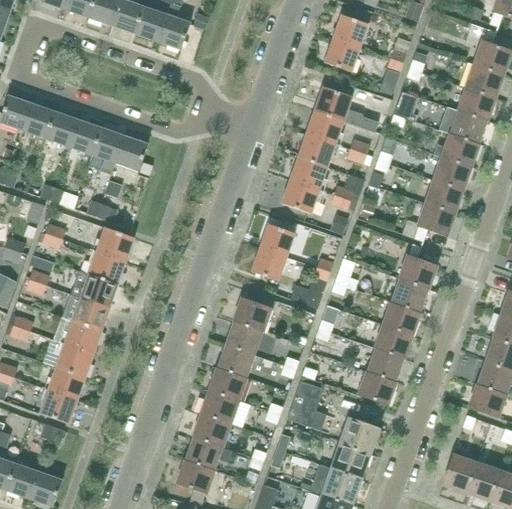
[(0,0),(0,13),(8,16),(14,0),(0,0)]
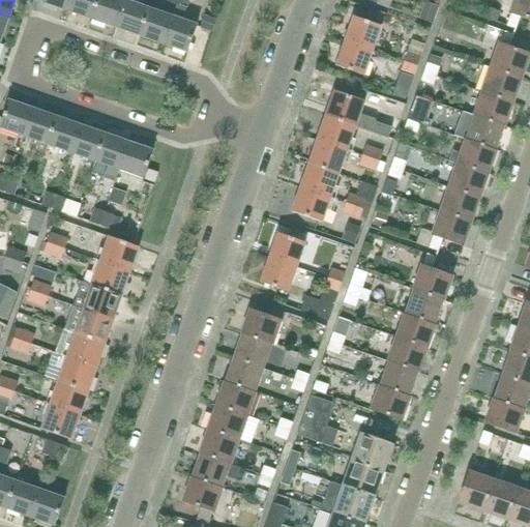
[(67,9),(70,0),(42,0),(42,1),(67,9)]
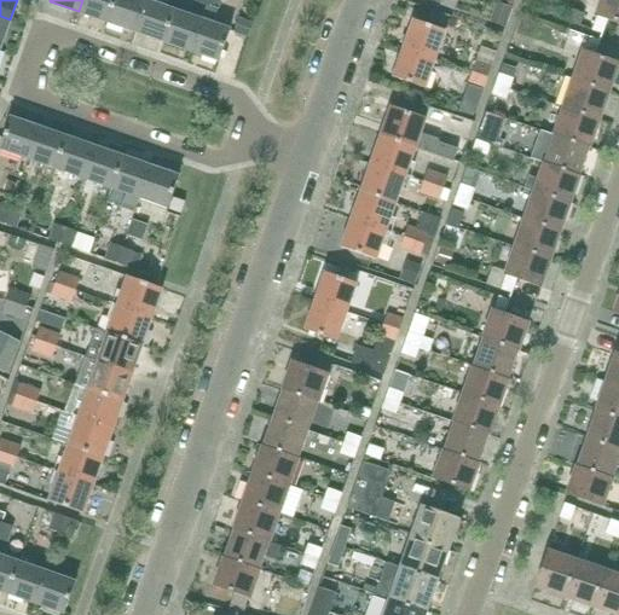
[(82,0),(79,11),(106,21),(114,0),(82,0)]
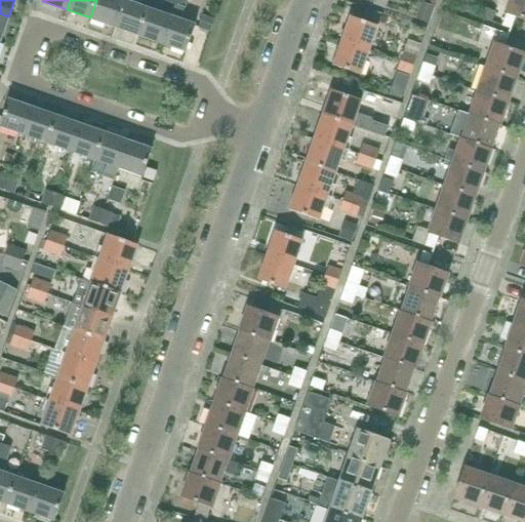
[(114,26),(123,0),(96,0),(90,17),(114,26)]
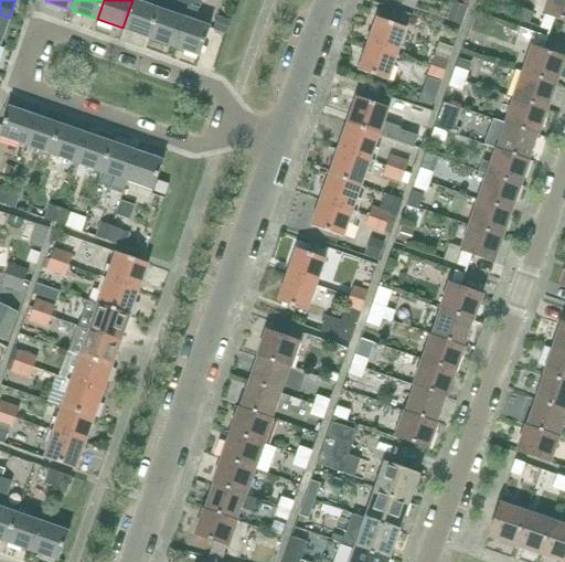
[(148,36),(158,7),(139,0),(132,0),(123,28),(148,36)]
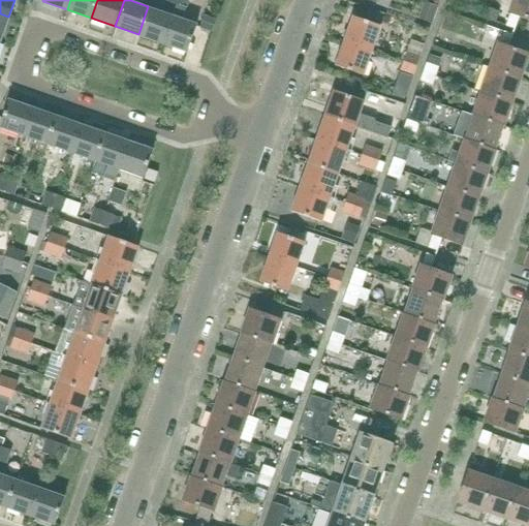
[(437,4),(424,0),(418,17),(432,21),(437,4)]
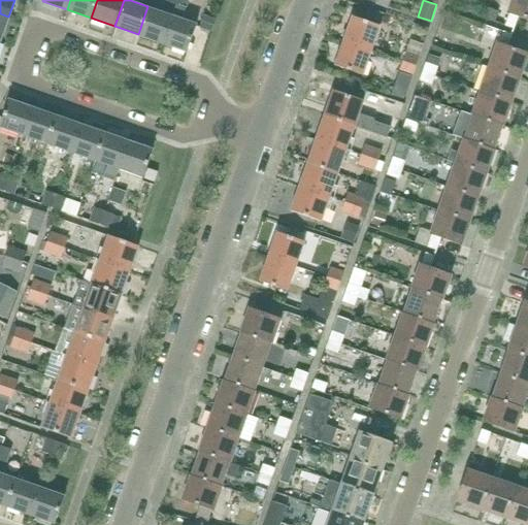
[(527,19),(527,0),(513,0),(509,11),(505,24),(515,27),(519,15),(527,19)]
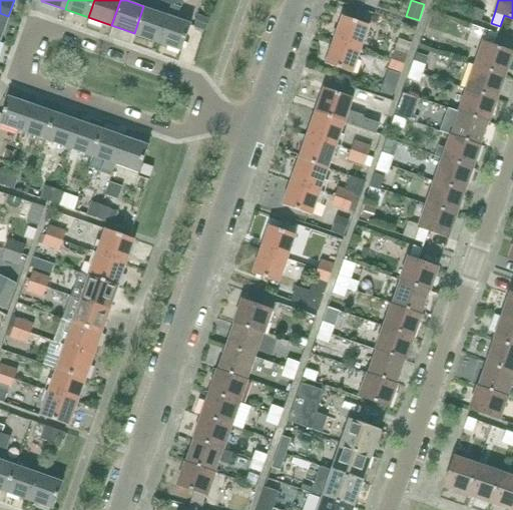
[(175,17),(179,6),(171,3),(167,14),(157,41),(181,49),(190,22),(175,17)]
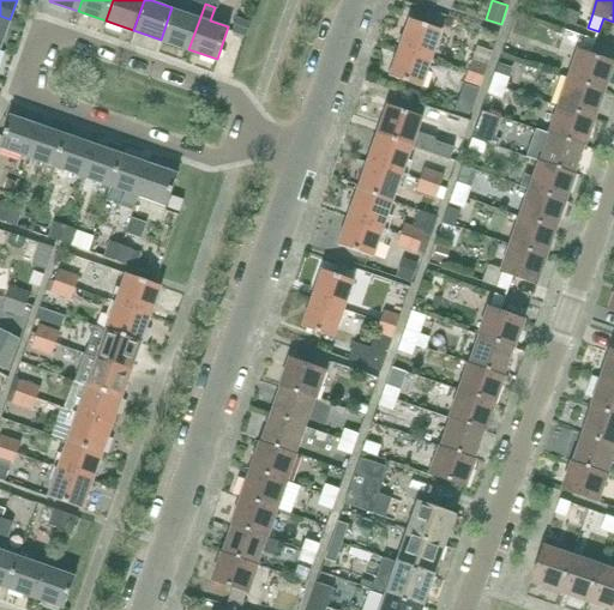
[(576,23),(581,11),(566,6),(561,18),(576,23)]
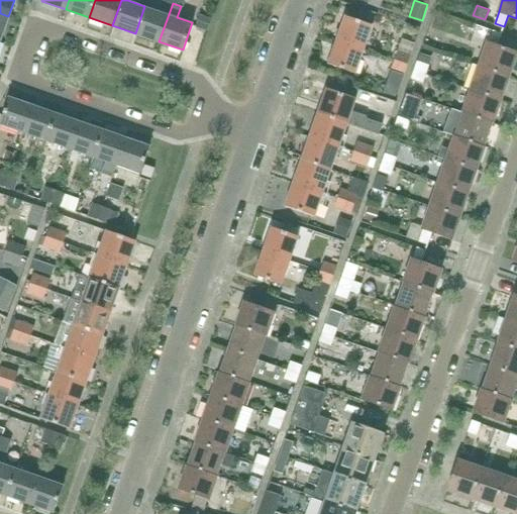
[(159,41),(169,14),(144,6),(135,33),(159,41)]
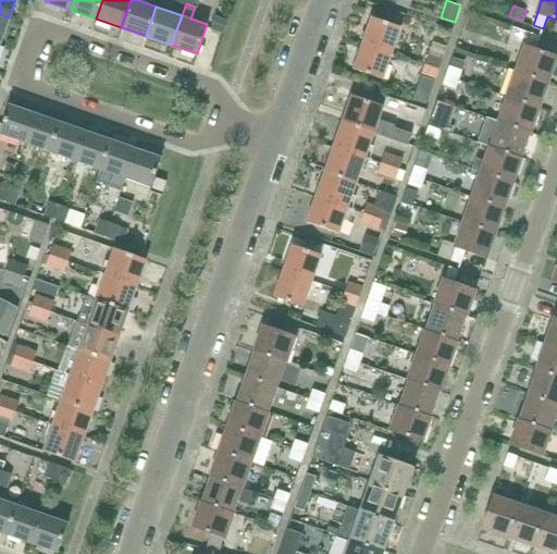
[(0,42),(9,17),(0,14),(0,42)]
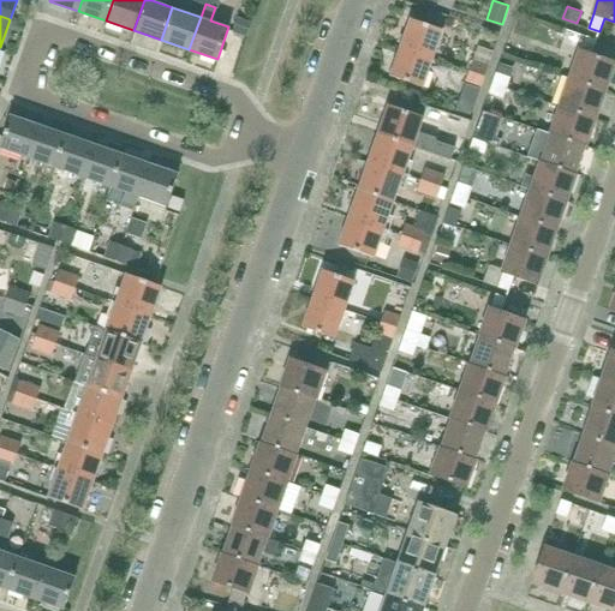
[(246,35),(251,21),(238,16),(233,30),(246,35)]
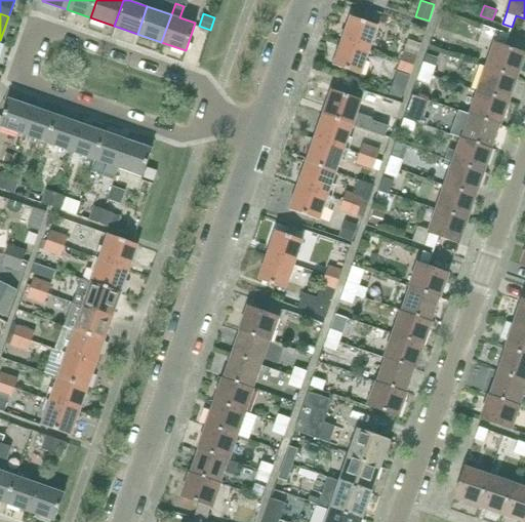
[(369,49),(377,25),(350,15),(341,39),(369,49)]
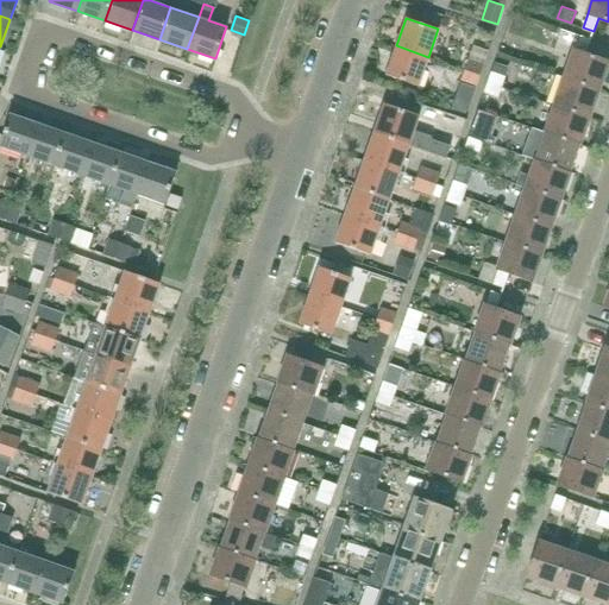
[(586,51),(591,38),(562,27),(557,42),(575,49),(565,76),(598,88),(608,60),(586,51)]
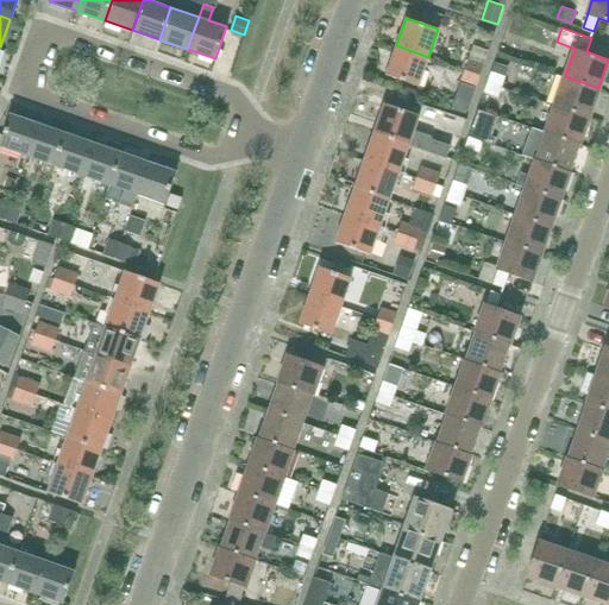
[(418,86),(428,57),(396,45),(387,74),(418,86)]
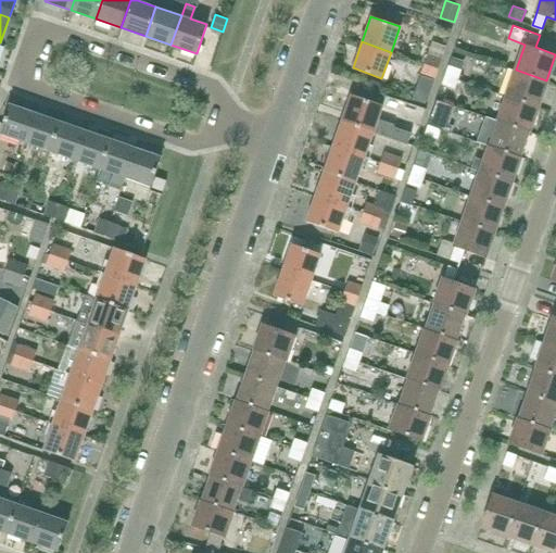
[(425,64),(437,68),(444,47),(432,42),(425,64)]
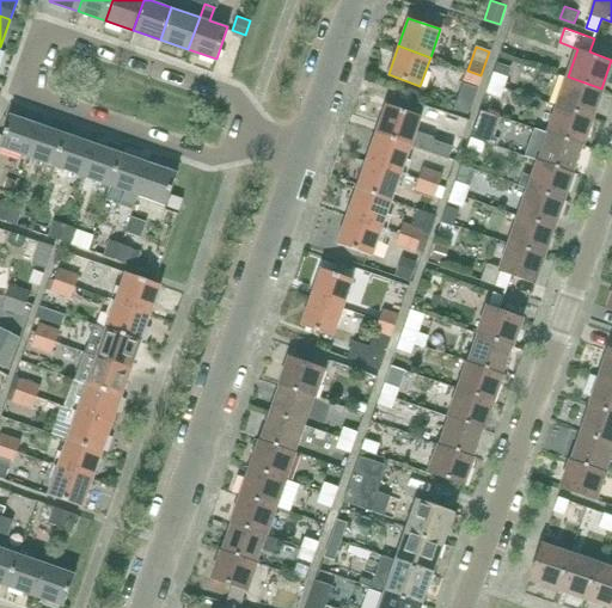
[(505,85),(510,66),(496,61),(490,80),(505,85)]
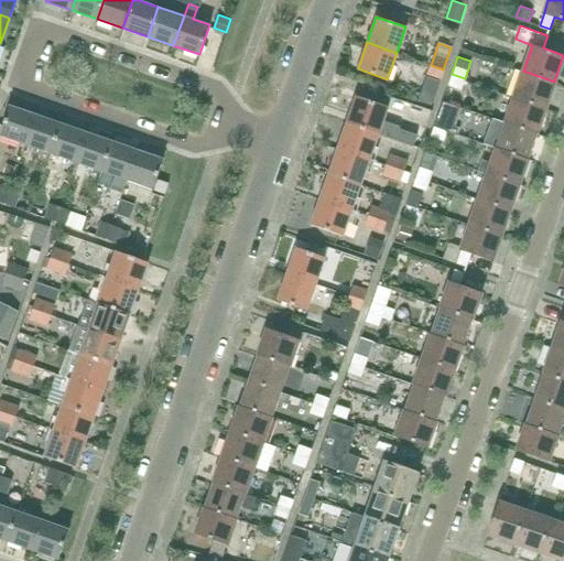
[(440,79),(443,69),(431,65),(427,75),(440,79)]
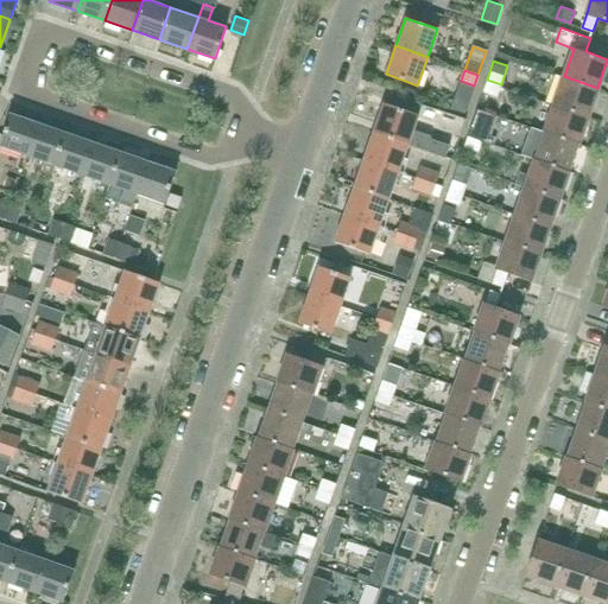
[(588,115),(597,88),(564,76),(555,103),(588,115)]
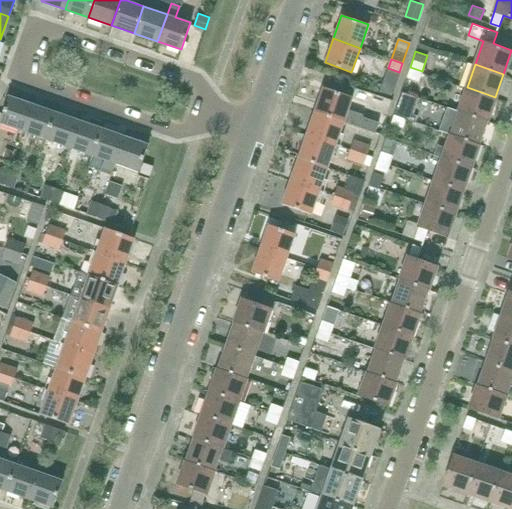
[(419,79),(422,71),(410,67),(407,75),(419,79)]
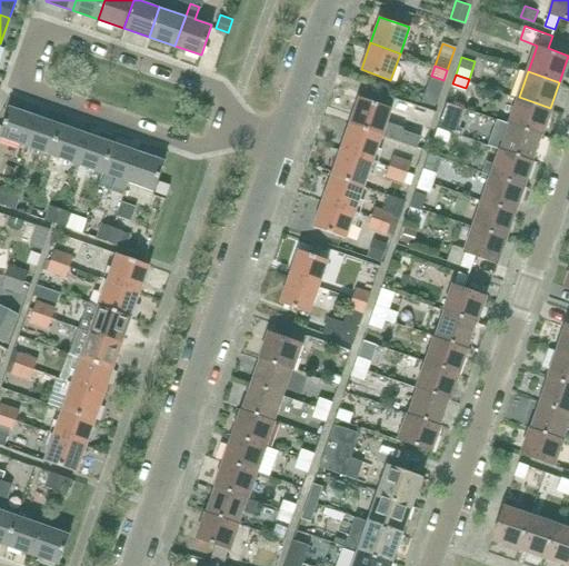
[(436,106),(440,91),(430,88),(425,102),(436,106)]
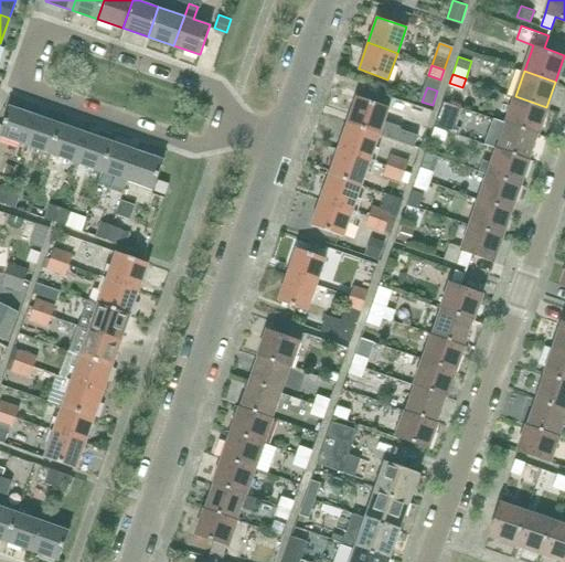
[(380,133),(388,107),(356,95),(347,122),(380,133)]
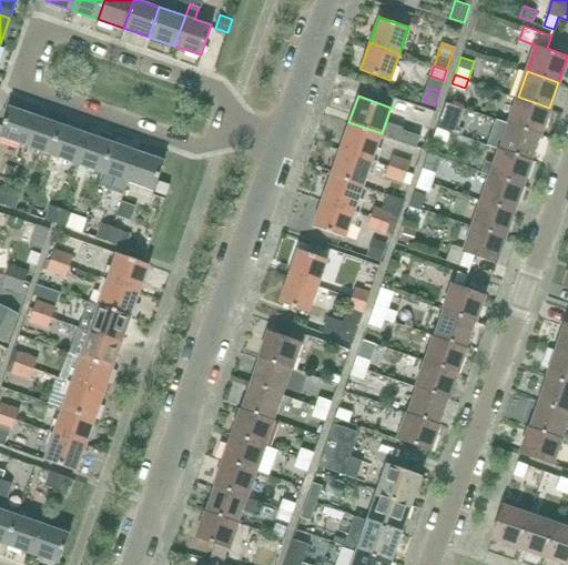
[(540,133),(549,108),(518,97),(513,112),(504,109),(500,119),(509,122),(540,133)]
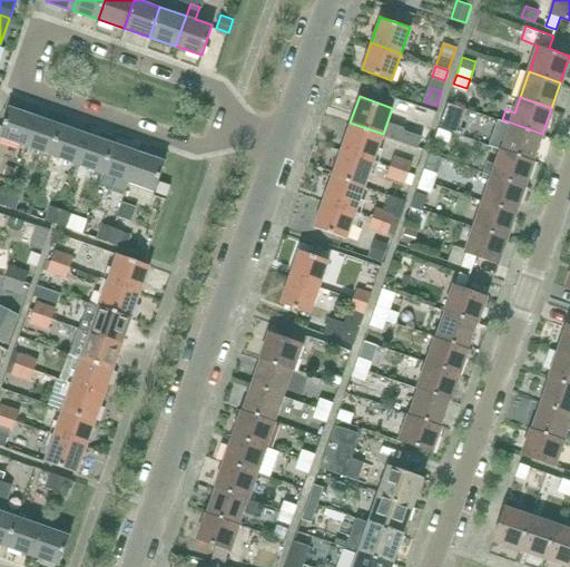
[(0,136),(26,145),(36,115),(9,106),(0,133),(0,136)]
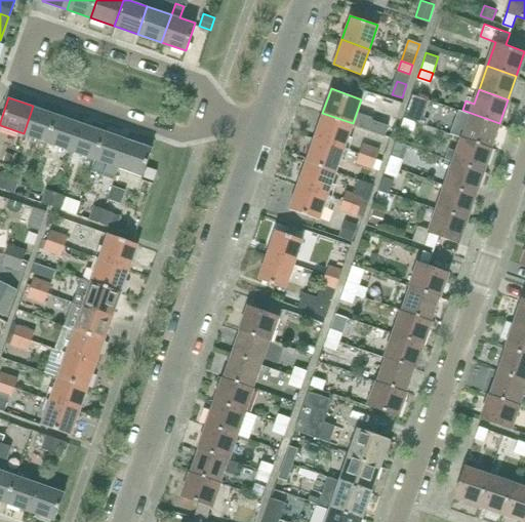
[(47,142),(56,114),(33,106),(24,133),(47,142)]
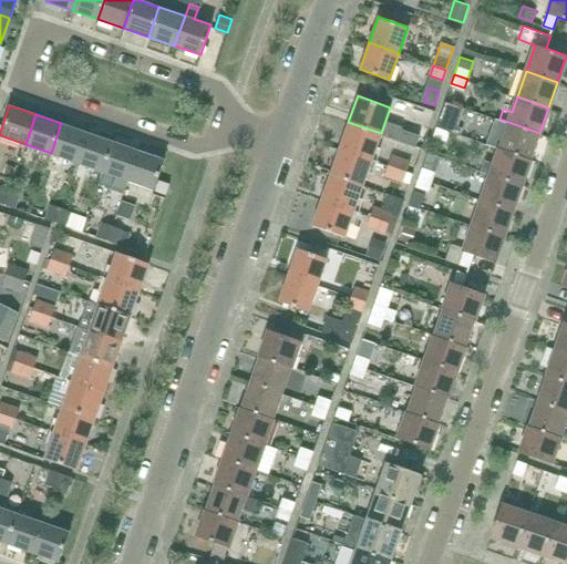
[(436,125),(449,130),(452,121),(439,116),(436,125)]
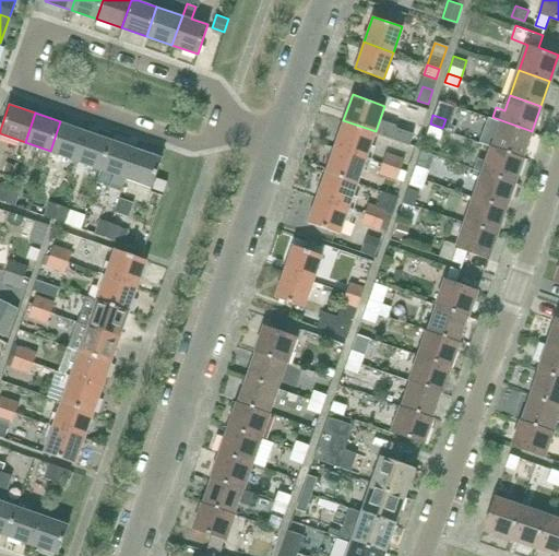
[(367,156),(376,131),(343,120),(334,145),(367,156)]
